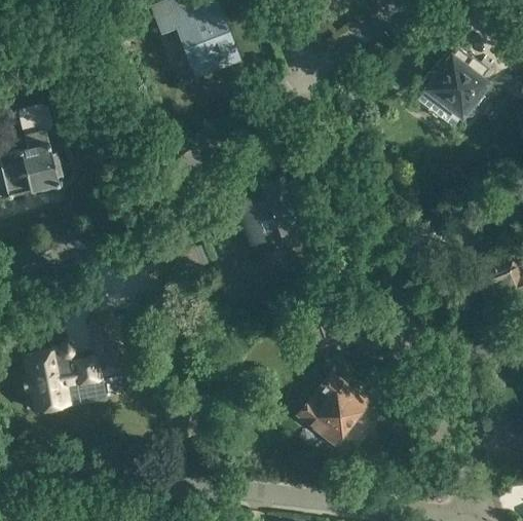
[(197,73),(238,57),(221,10),(209,15),(201,0),(179,0),(155,9),(165,35),(181,30),(197,73)]
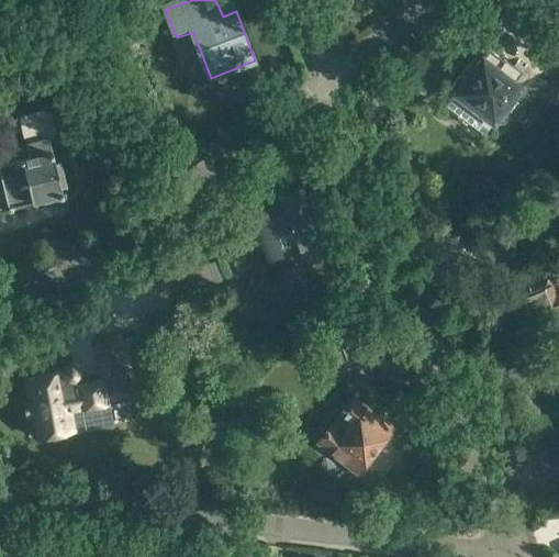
[(456,98),(498,130),(527,90),(521,85),(526,78),(507,64),(506,65),(493,55),(489,60),(487,58),(456,98)]
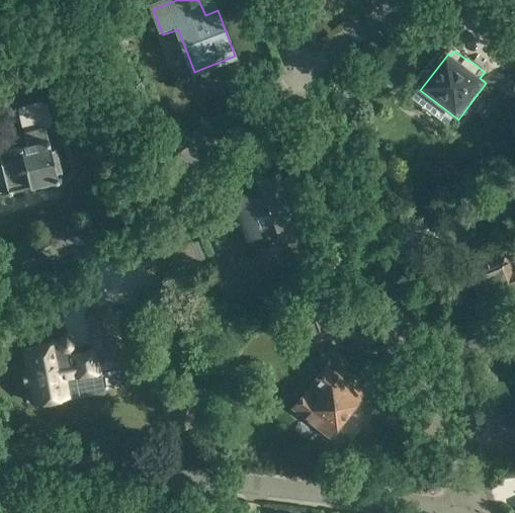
[(514,78),(498,86),(514,123),(514,78)]
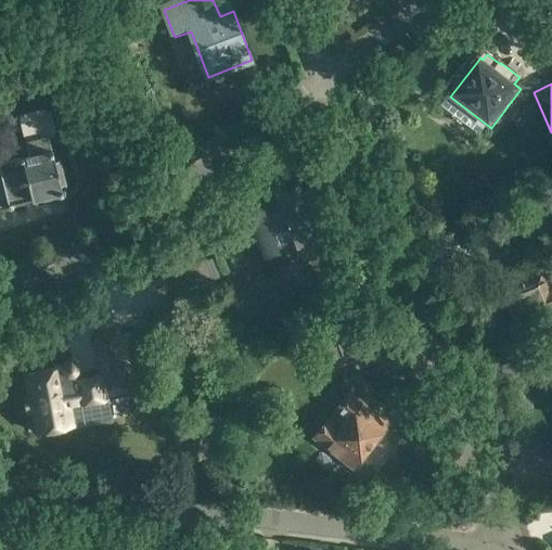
[(0,210),(65,195),(52,141),(53,141),(59,135),(54,116),(47,113),(22,118),(28,144),(21,145),(24,160),(0,165),(0,210)]
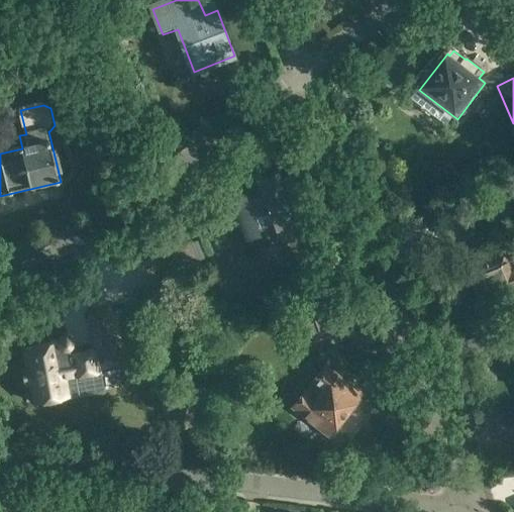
[(298,224),(280,176),(260,184),(264,194),(227,208),(241,245),(298,224)]
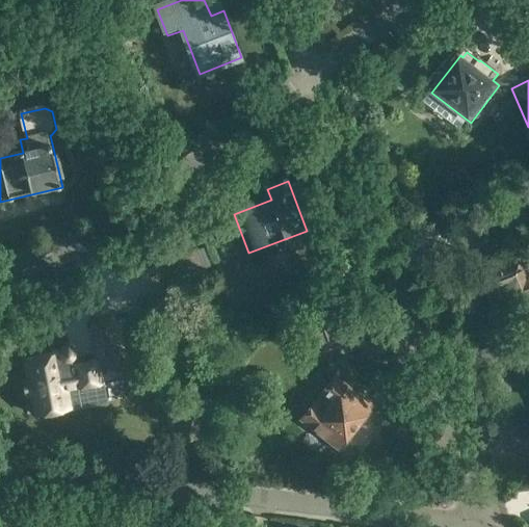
[(528,259),(483,277),(493,300),(492,300),(499,318),(528,306),(528,208),(524,210),(528,219),(528,259)]
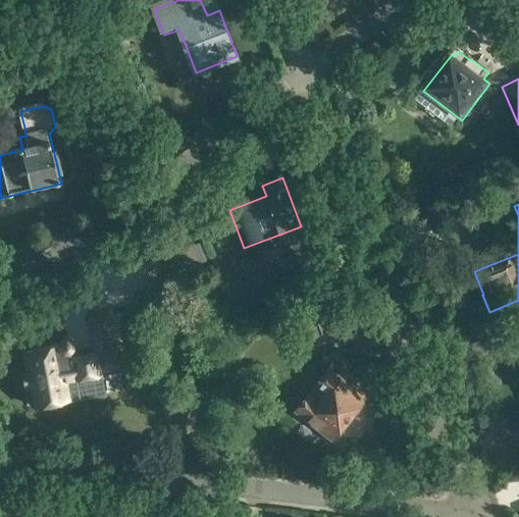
[(314,323),(324,350),(353,340),(343,312),(314,323)]
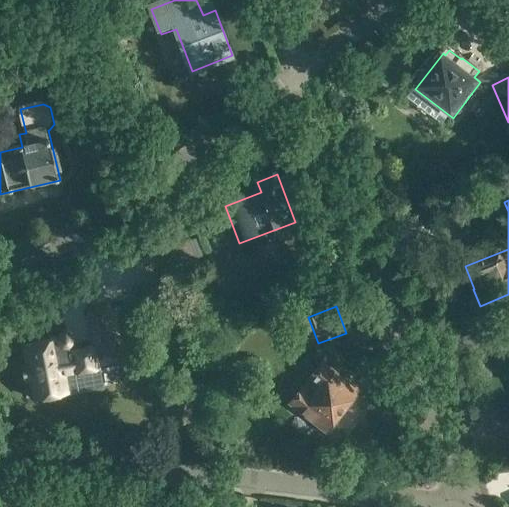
[(120,364),(118,353),(117,353),(108,309),(90,313),(98,350),(72,355),(71,349),(71,348),(74,344),(73,339),(69,336),(63,337),(60,341),(60,342),(25,349),(29,368),(26,368),(29,384),(35,384),(39,405),(71,398),(67,375),(77,373),(79,376),(102,371),(101,368),(120,364)]
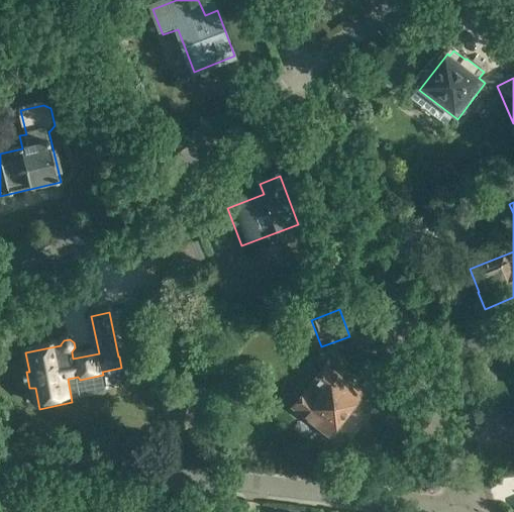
[(365,397),(340,378),(327,368),(293,411),(330,441),(365,397)]
